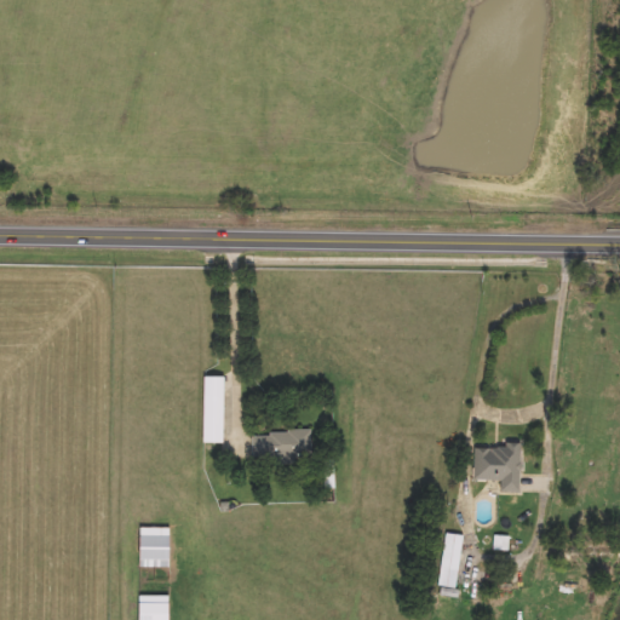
[(224,443),(204,443),(204,377),(224,377),(224,443)]
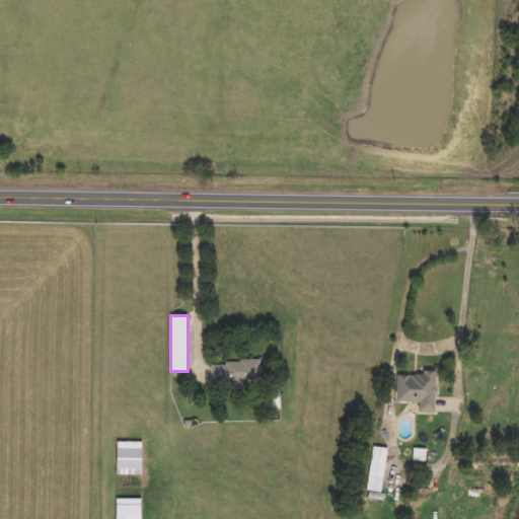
[(262,361),(262,386),(212,386),(212,361),(262,361)]
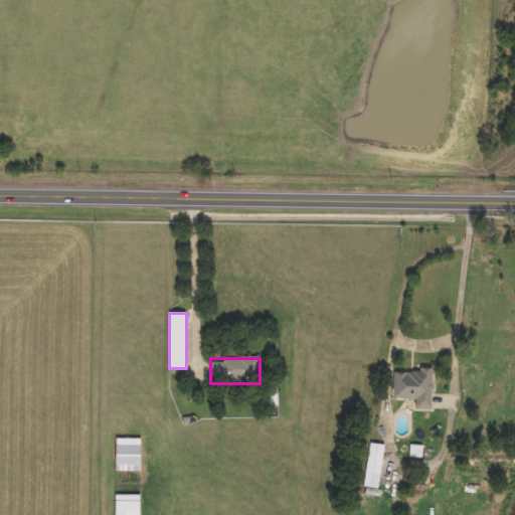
[(434,370),(434,408),(415,408),(415,399),(394,398),(394,370),(434,370)]
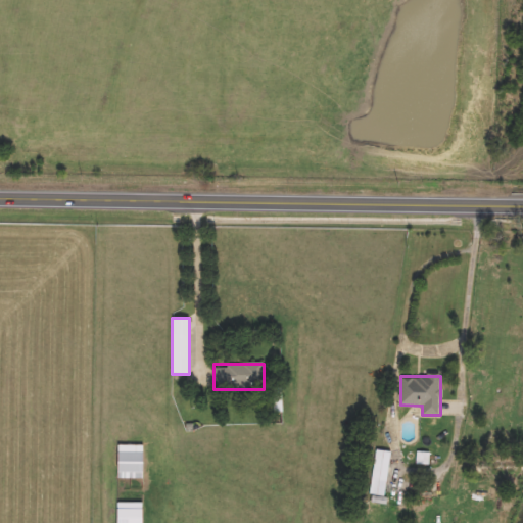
[(143,478),(117,478),(117,445),(143,445),(143,478)]
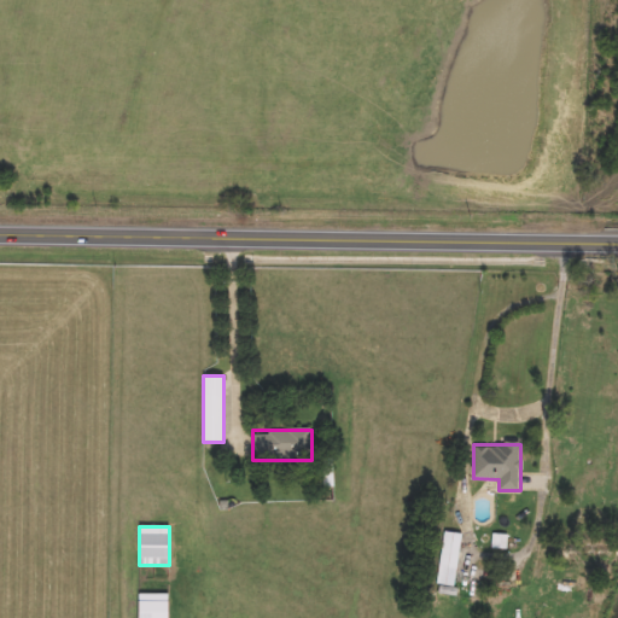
[(462,534),(455,587),(437,584),(444,531),(462,534)]
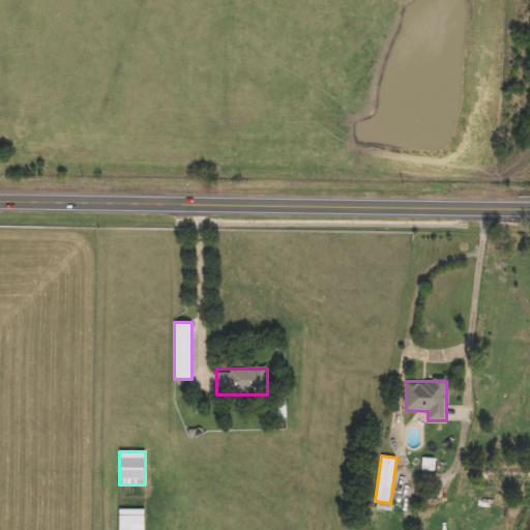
[(118,529),(118,516),(145,516),(145,529),(118,529)]
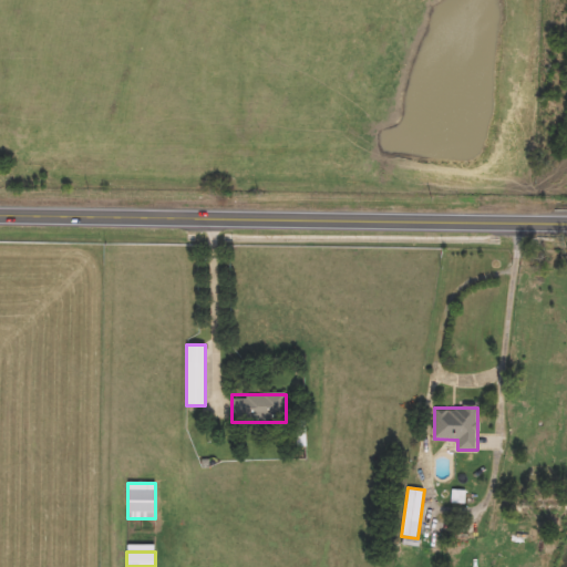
All buildings are outlined.
